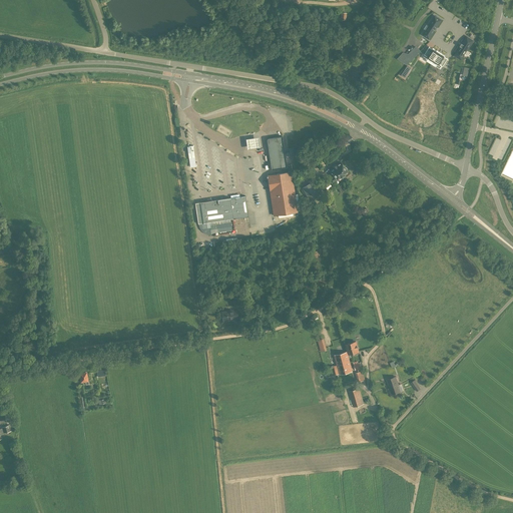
[(424,33),(421,38),(427,42),(433,33),(434,33),(435,31),(435,30),(439,23),(433,19),(426,29),(427,30),(425,34),(424,33)]
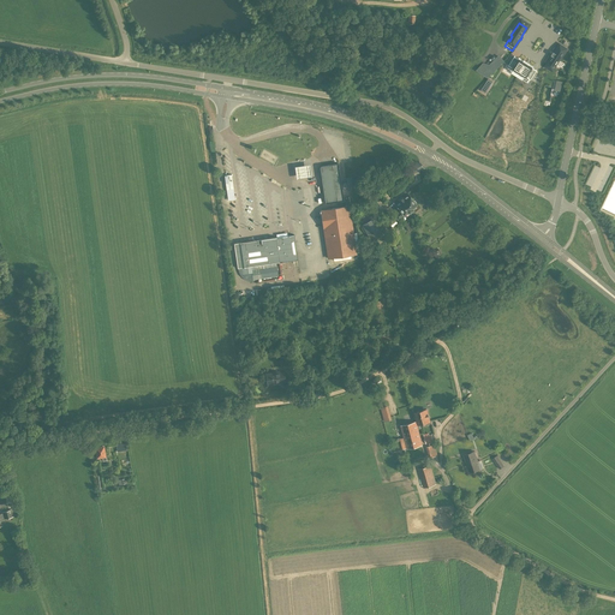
[(553,55),(545,66),(553,71),(556,66),(555,65),(559,60),(560,60),(565,53),(557,48),(554,52),(551,55),(553,55)]
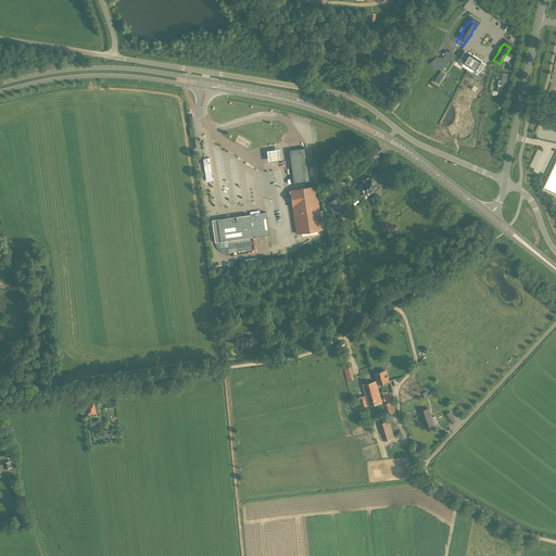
[(465,51),(459,59),(463,62),(464,63),(463,66),(467,70),(476,57),(474,54),(474,55),(469,52),(469,53),(465,51)]
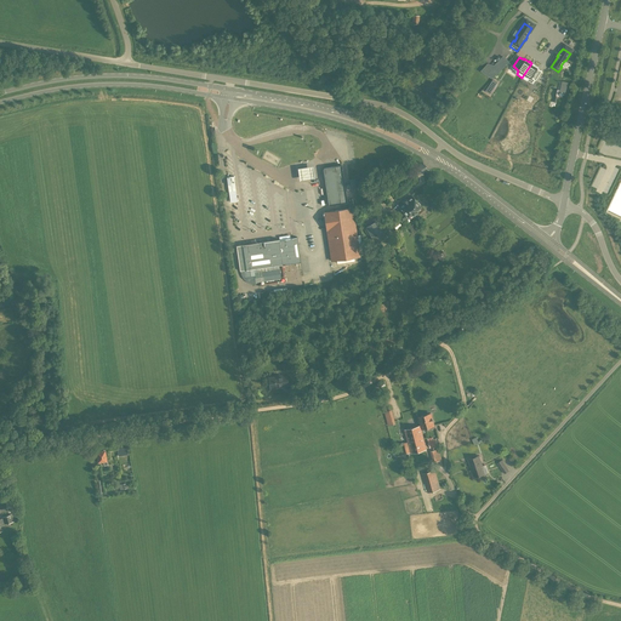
[(531,63),(522,78),(528,81),(530,78),(531,79),(531,78),(536,80),(542,72),(537,68),(539,68),(534,66),(534,64),(531,63)]
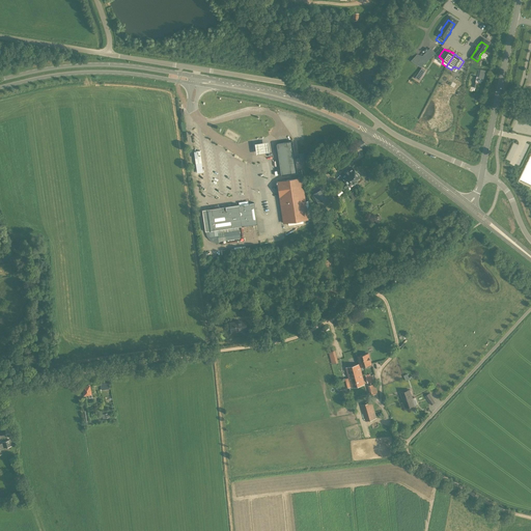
[(267,140),(254,141),(255,151),(269,150),(267,140)]
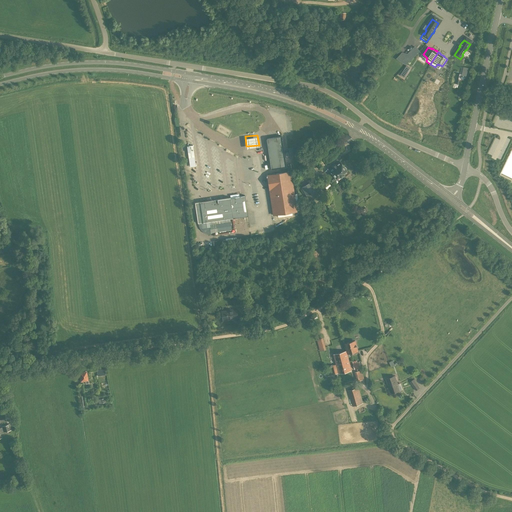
[(271,169),(286,167),(281,137),(271,139),(270,138),(267,138),(267,139),(269,154),(271,169)]
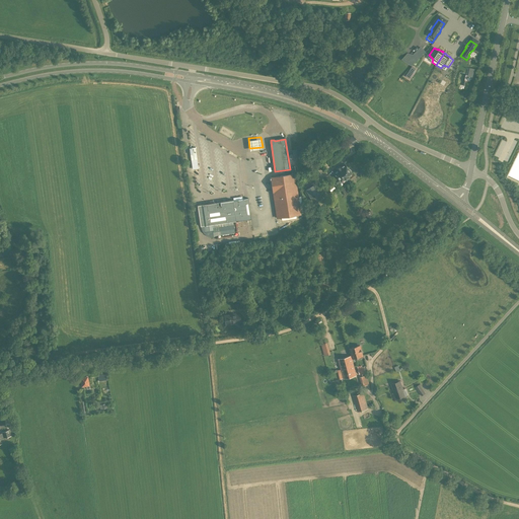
[(352,172),(345,163),(341,166),(338,168),(338,169),(334,172),(338,177),(332,181),(336,186),(344,178),(345,179),(349,176),(348,175),(352,172)]
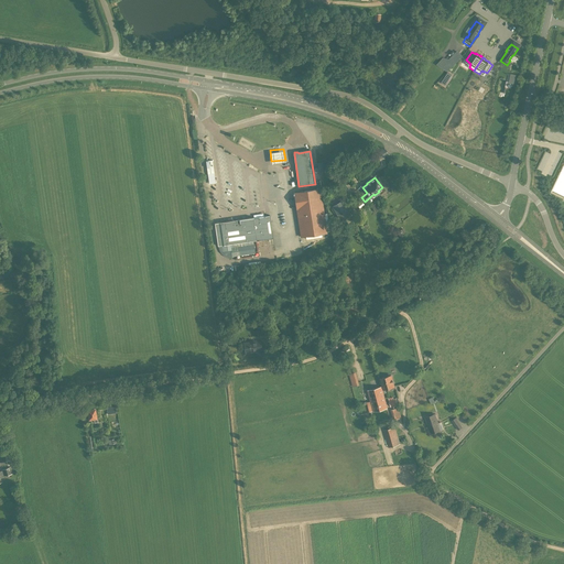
[(294,193),(296,205),(301,237),(326,232),(320,188),(299,192),(294,193)]
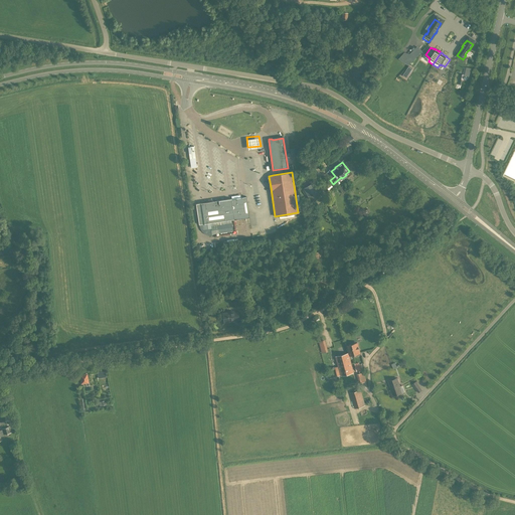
[(331,185),(324,176),(320,179),(327,188),(331,185)]
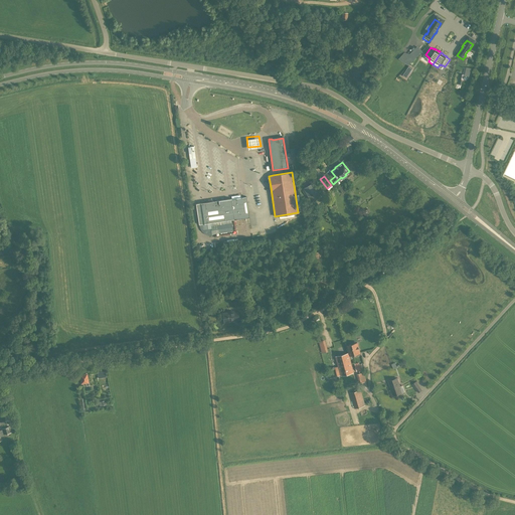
[(304,188),(312,202),(320,197),(312,183),(304,188)]
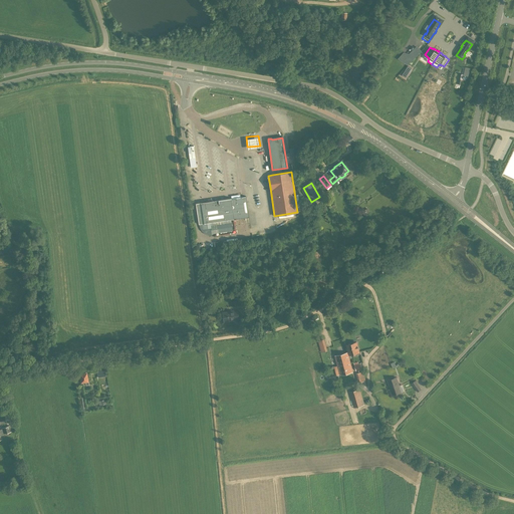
[(231,199),(234,219),(249,217),(246,196),(231,199)]
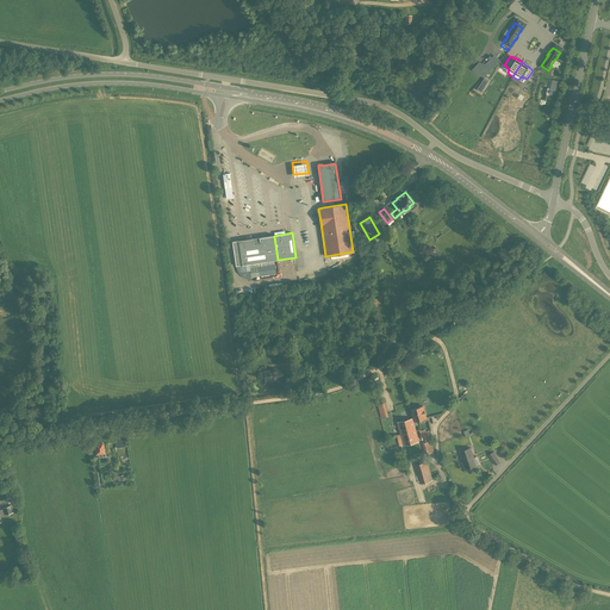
[(278,260),(274,236),(262,237),(262,242),(251,244),(250,242),(240,244),(238,241),(232,242),(236,266),(278,260)]
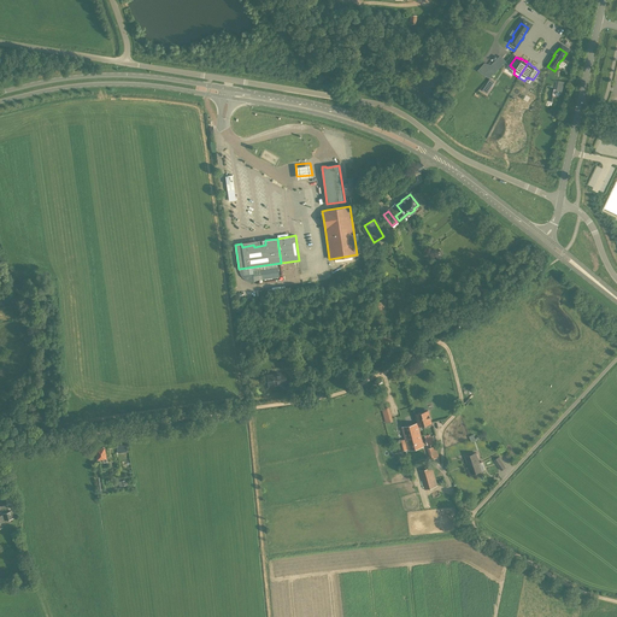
[(440,257),(444,254),(441,250),(434,253),(438,260),(440,258),(440,257)]
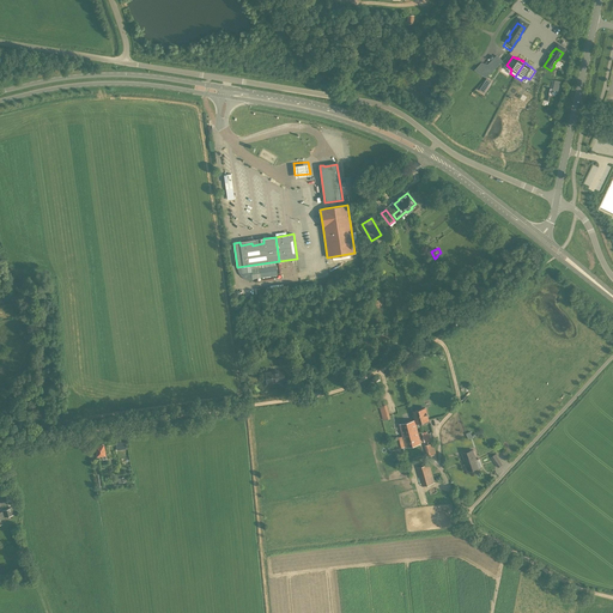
[(293,366),(292,360),(289,360),(289,357),(280,357),(281,359),(279,359),(280,369),(283,368),(283,369),(290,368),(293,366)]
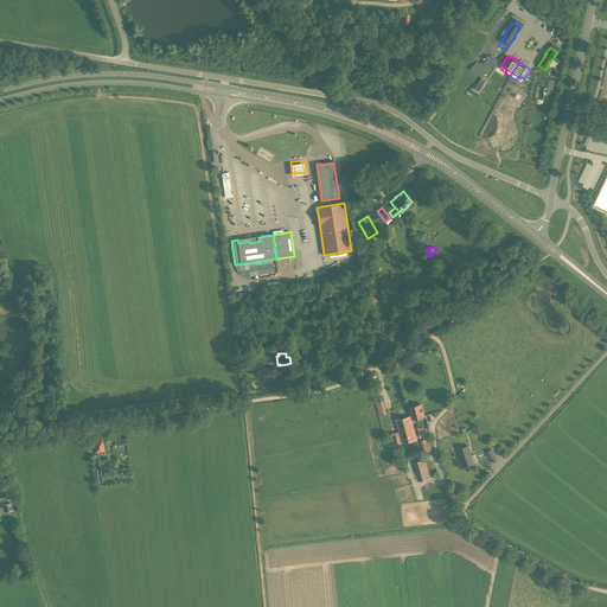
[(280,366),(262,369),(264,379),(282,377),(280,366)]
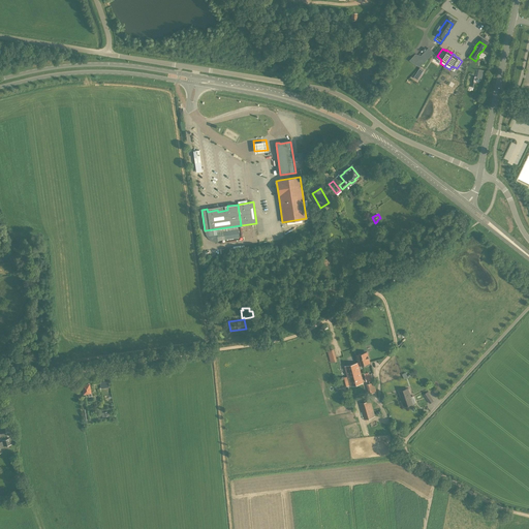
[(330,350),(332,363),(338,362),(337,349),(330,350)]
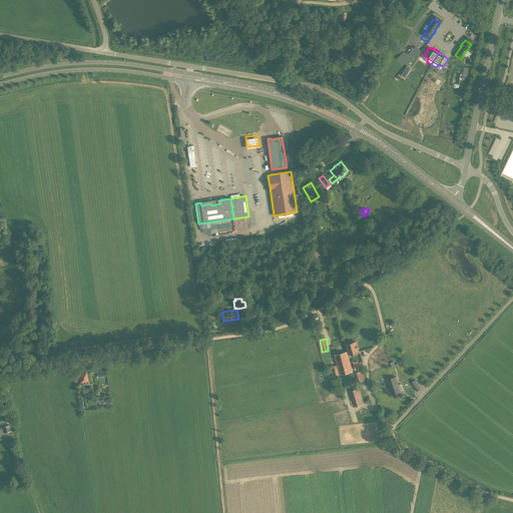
[(347,344),(348,348),(346,349),(349,358),(351,357),(350,354),(353,354),(353,353),(358,352),(356,342),(347,344)]
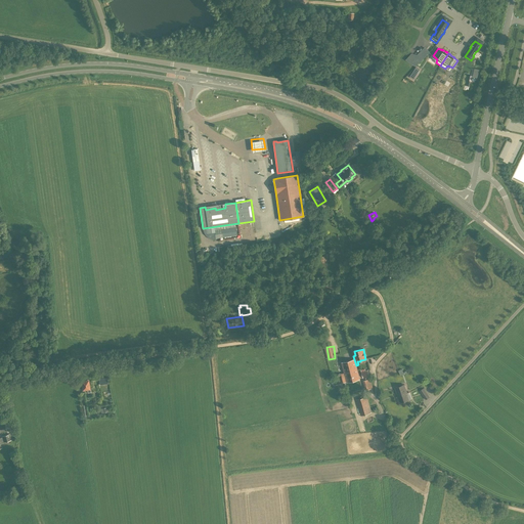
[(342,363),(344,373),(357,369),(354,359),(342,363)]
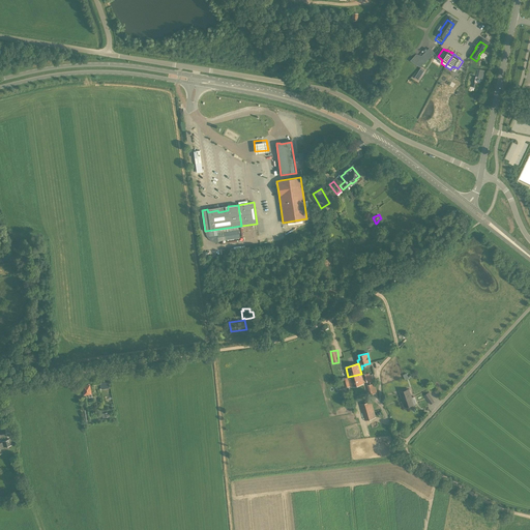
[(361,374),(348,377),(351,387),(363,383),(361,374)]
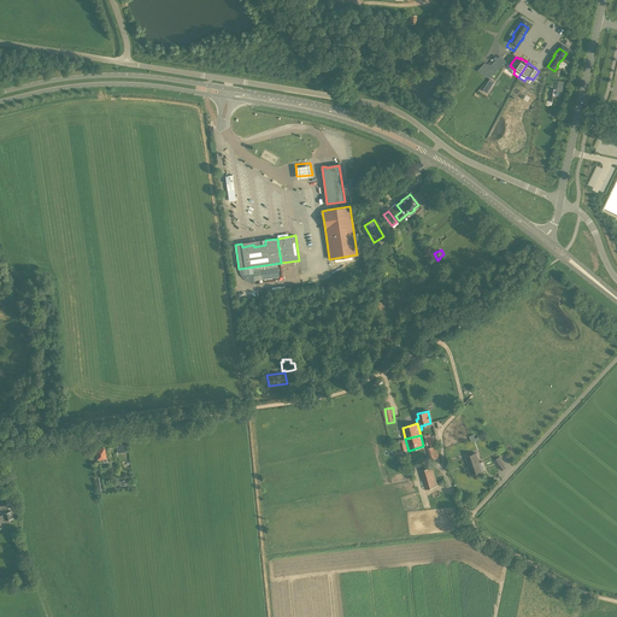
[(435,446),(429,448),(434,457),(440,453),(435,446)]
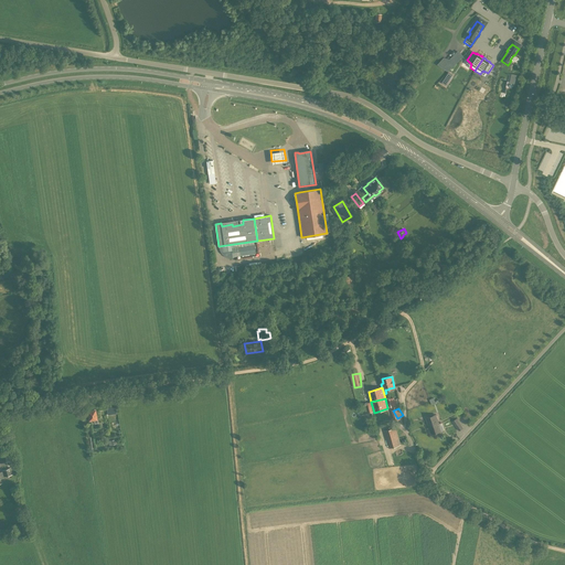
[(96,415),(95,409),(88,411),(89,419),(94,419),(94,424),(98,423),(97,415),(96,415)]
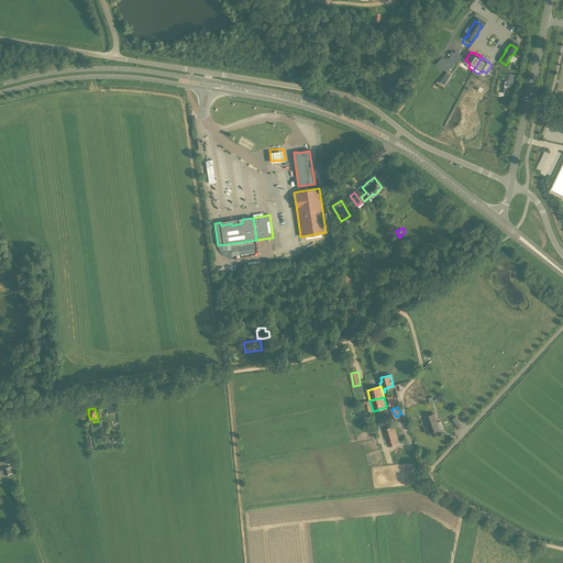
[(434,414),(424,417),(427,422),(428,422),(428,423),(429,426),(431,432),(439,430),(437,422),(438,422),(434,414)]
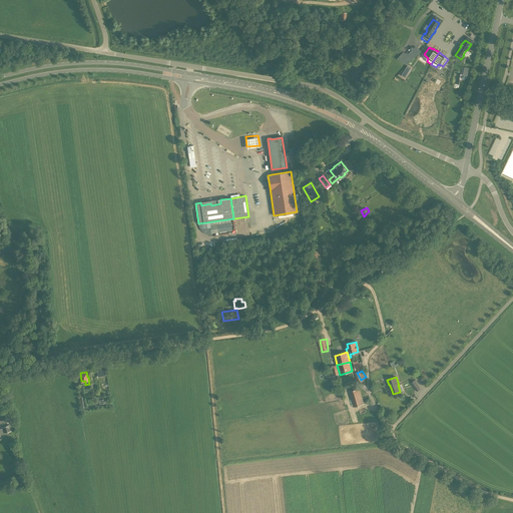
[(421,389),(415,380),(411,383),(417,391),(421,389)]
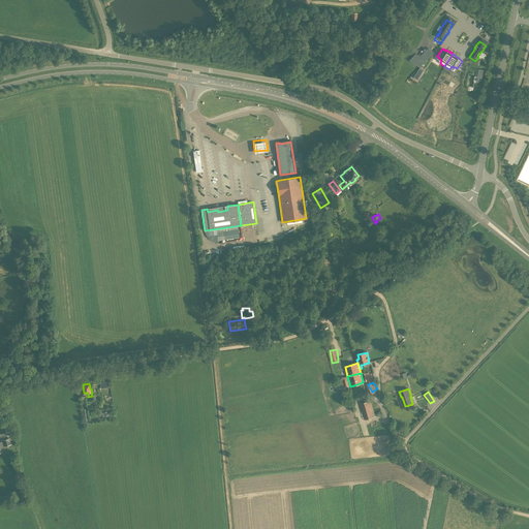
[(371,400),(360,403),(364,419),(375,416),(371,400)]
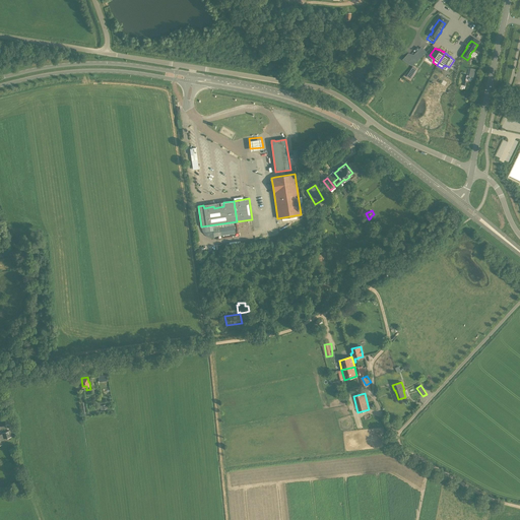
[(0,445),(2,445),(1,441),(4,440),(4,439),(11,437),(10,431),(1,433),(1,434),(0,434),(0,445)]
